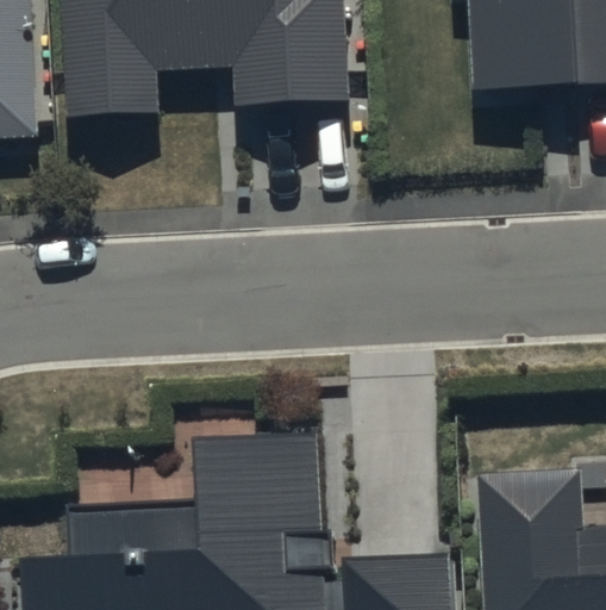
[(30,0),(0,0),(0,139),(38,138),(30,0)]
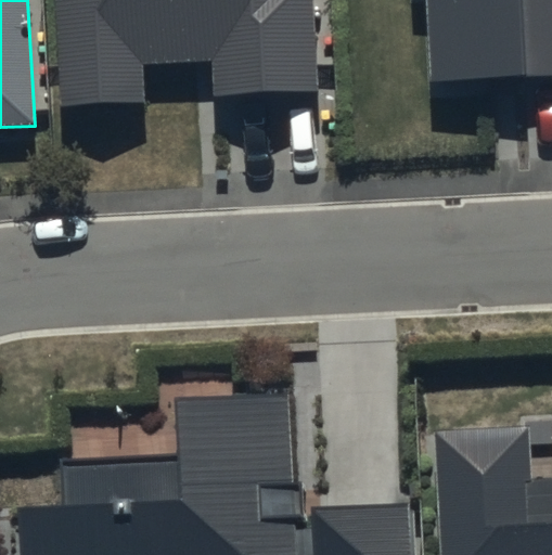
[(53,0),(61,107),(140,102),(138,65),(212,61),(214,101),(318,94),(311,0),(53,0)]
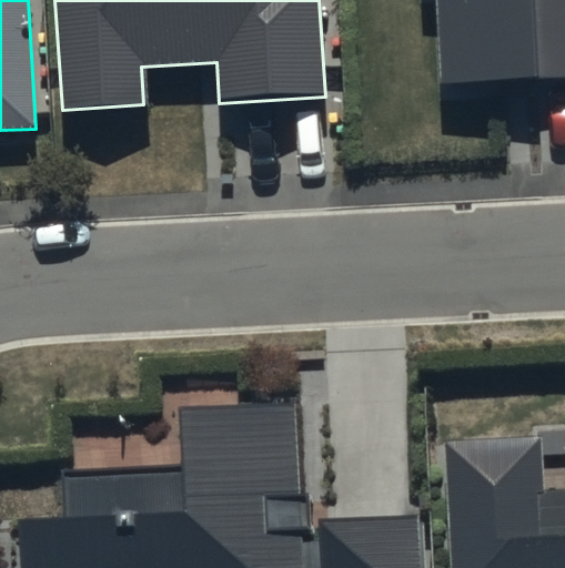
[(427,4),(435,100),(564,92),(564,0),(422,0),(422,6),(427,4)]
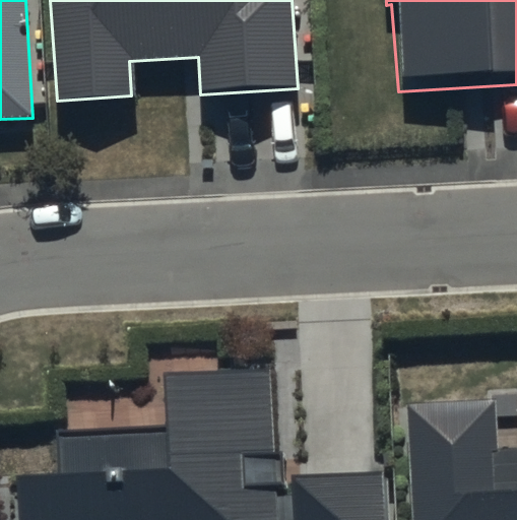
[(268,367),(159,373),(163,425),(55,431),(57,475),(16,477),(18,519),(383,519),(381,469),(274,475),(268,367)]
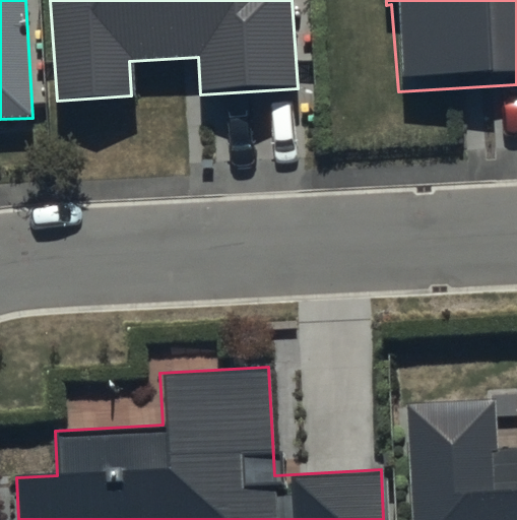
[(516,519),(516,465),(494,465),(493,416),(411,417),(412,519),(516,519)]
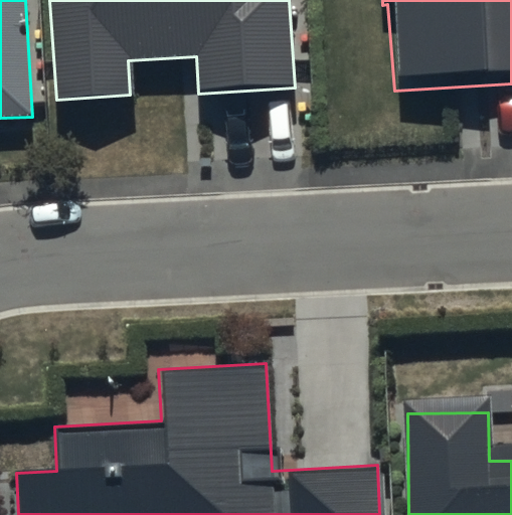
All buildings are outlined.
